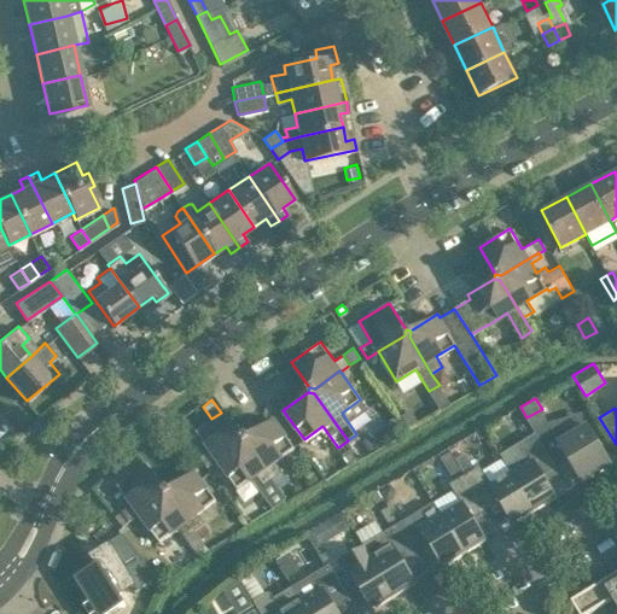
[(207,466),(216,458),(242,440),(243,434),(225,409),(221,413),(211,419),(196,430),(209,449),(199,456),(207,466)]
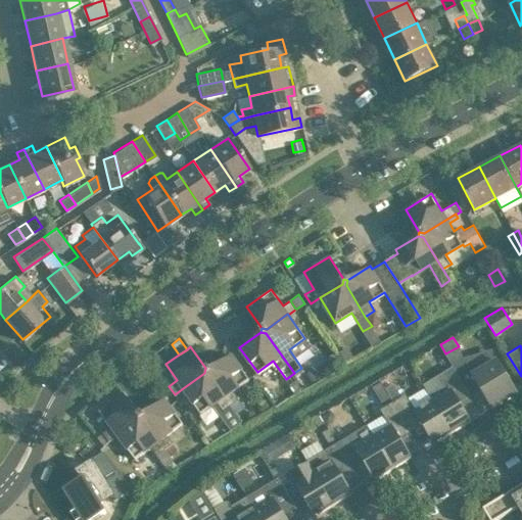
[(330,373),(336,369),(338,361),(334,351),(328,355),(326,366),(330,373)]
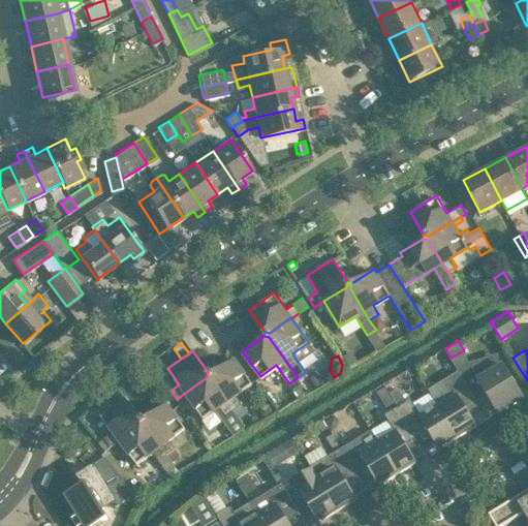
[(234,358),(212,373),(211,378),(234,408),(239,416),(245,412),(245,408),(241,403),(236,394),(251,382),(234,358)]
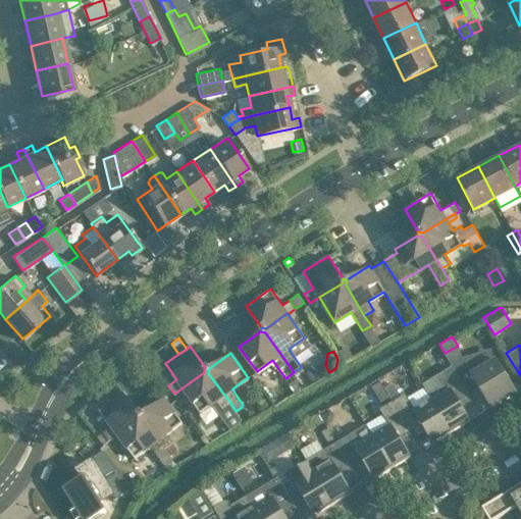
[(451,364),(453,368),(469,394),(479,387),(490,406),(515,392),(505,373),(495,358),(468,367),(460,354),(449,361),(451,364)]
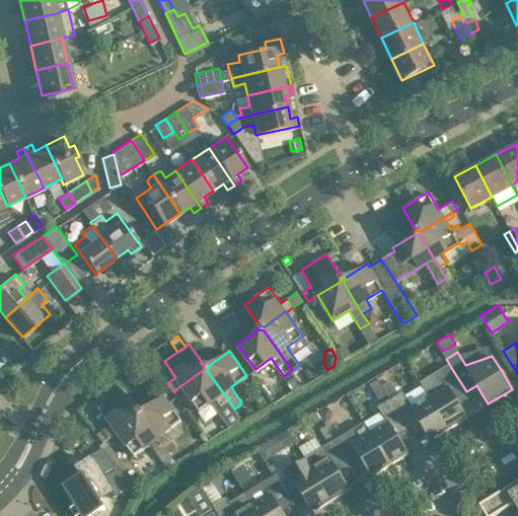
[(435,391),(428,395),(448,428),(466,417),(466,416),(465,416),(454,398),(466,391),(450,366),(448,362),(433,371),(435,391)]
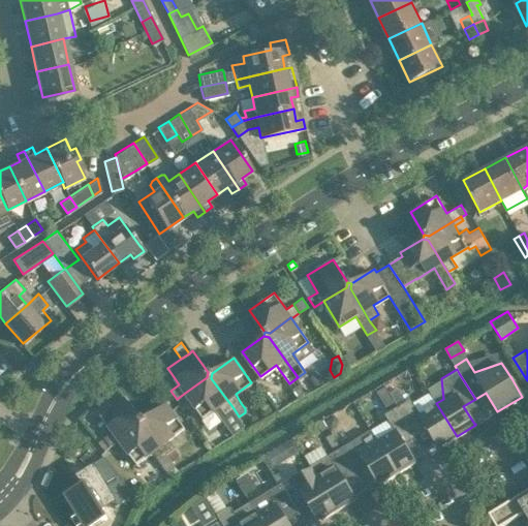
[(207,377),(185,393),(203,418),(219,406),(224,414),(234,408),(211,378),(212,373),(208,372),(207,377)]
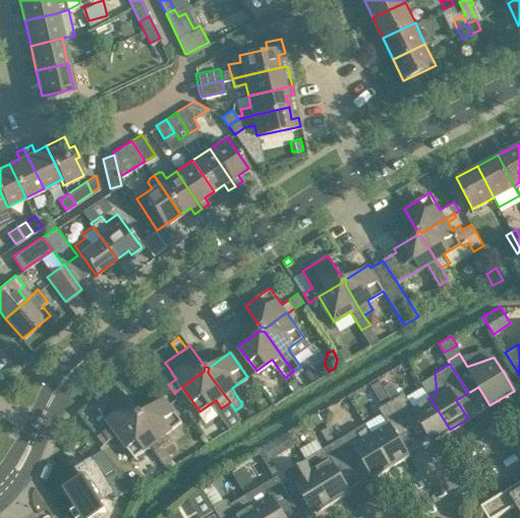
[(308,367),(302,371),(308,380),(313,376),(308,367)]
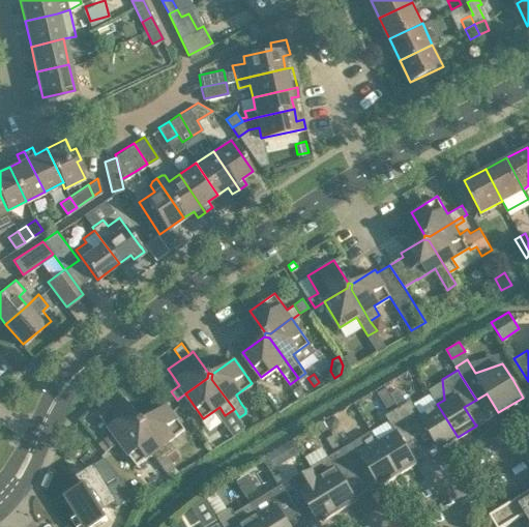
[(300,382),(292,388),(298,398),(307,391),(300,382)]
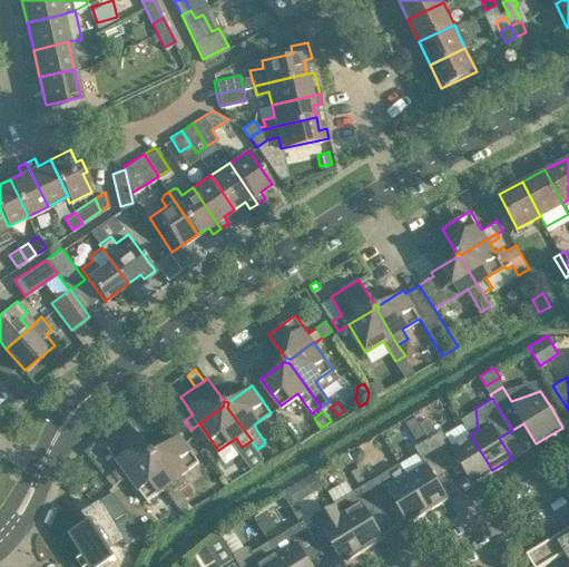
[(412,417),(405,421),(415,437),(423,432),(412,417)]
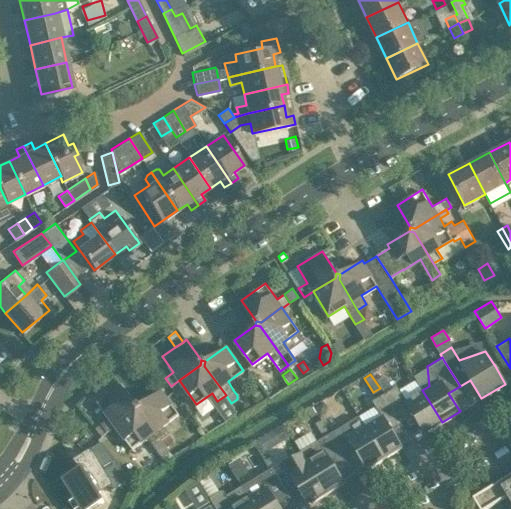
[(384,375),(376,380),(384,392),(392,387),(384,375)]
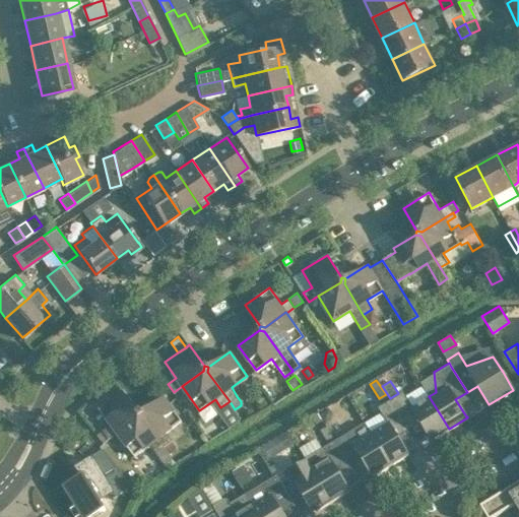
[(108,438),(116,432),(137,415),(138,410),(122,390),(99,407),(111,424),(102,431),(108,438)]
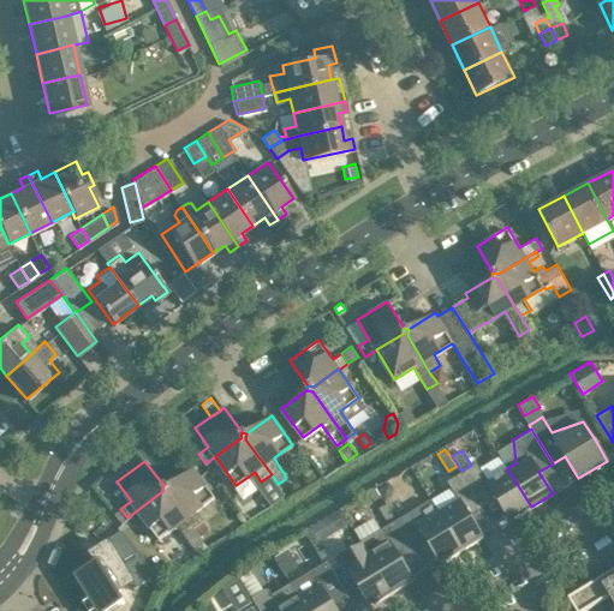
[(471,465),(462,471),(483,507),(496,498),(508,516),(512,514),(514,516),(531,507),(507,468),(488,480),(476,462),(471,465)]
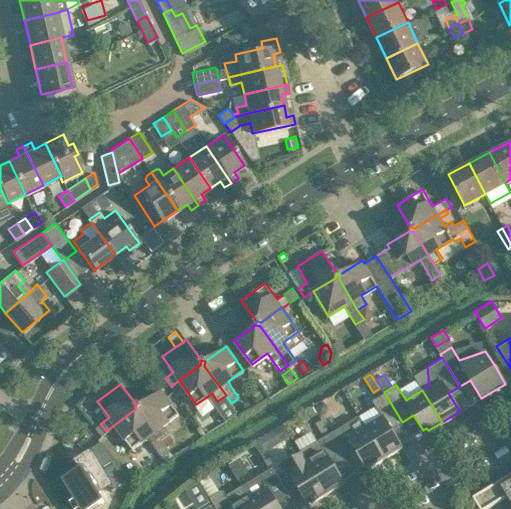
[(160,389),(140,405),(139,411),(166,447),(172,442),(173,439),(169,433),(163,425),(179,413),(160,389)]
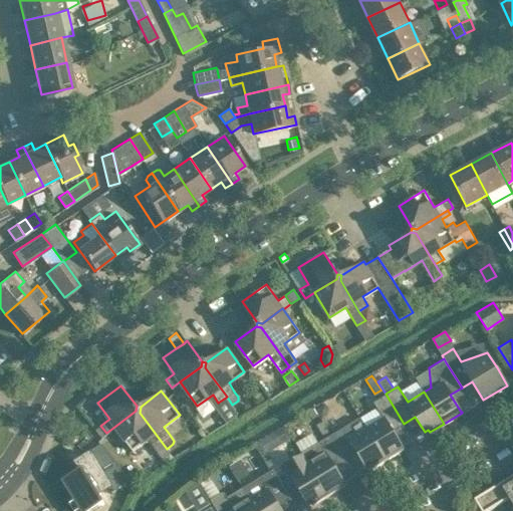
[(359,417),(365,428),(386,459),(404,448),(404,447),(403,448),(392,431),(404,424),(386,394),(377,399),(372,402),(375,407),(359,417)]
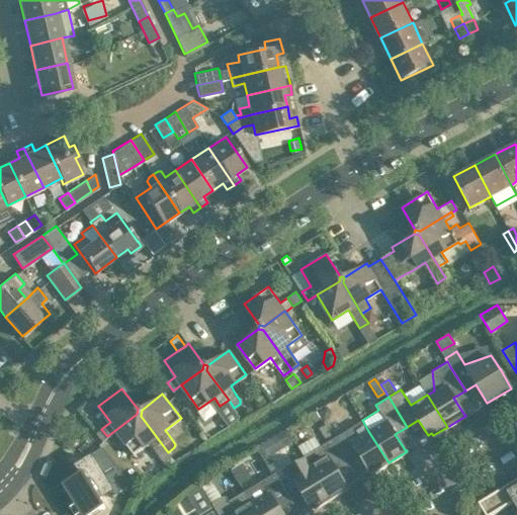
[(329,417),(331,411),(327,405),(318,411),(324,420),(329,417)]
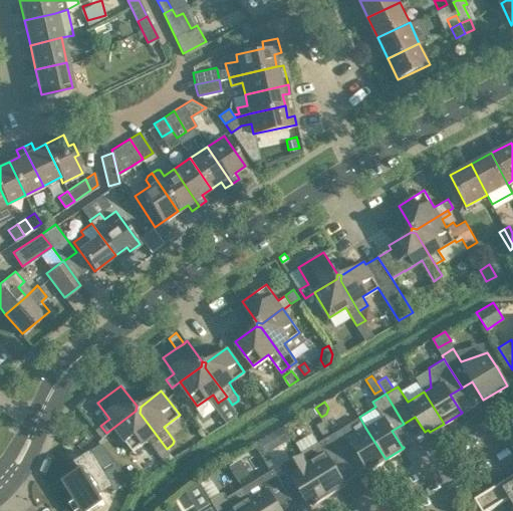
[(136,411),(114,427),(133,450),(148,438),(154,447),(165,461),(173,456),(167,449),(140,413),(141,407),(137,406),(136,411)]
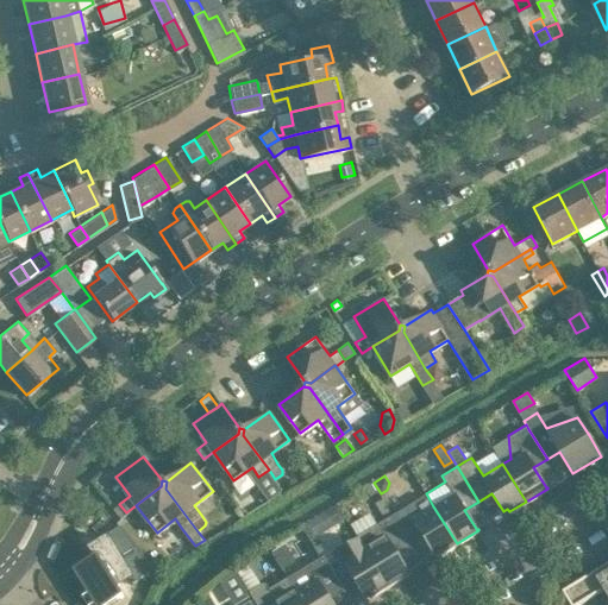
[(406,505),(392,515),(409,544),(424,535),(434,553),(438,550),(440,554),(457,543),(433,506),(426,493),(406,505)]
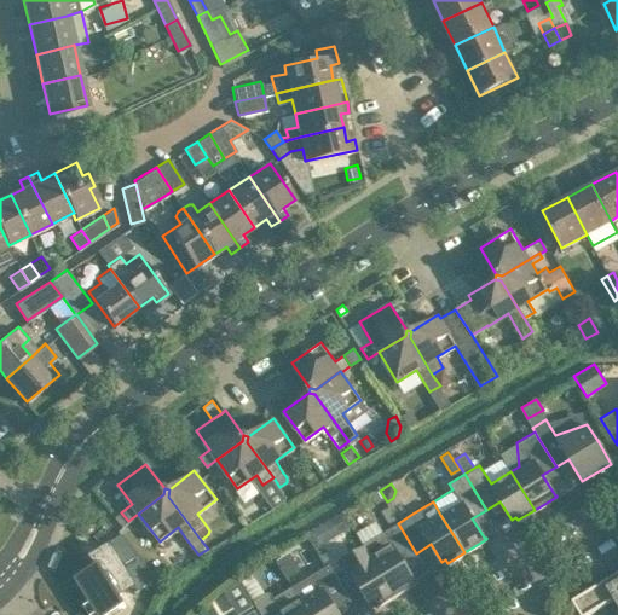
[(121,512),(115,516),(122,526),(128,521),(121,512)]
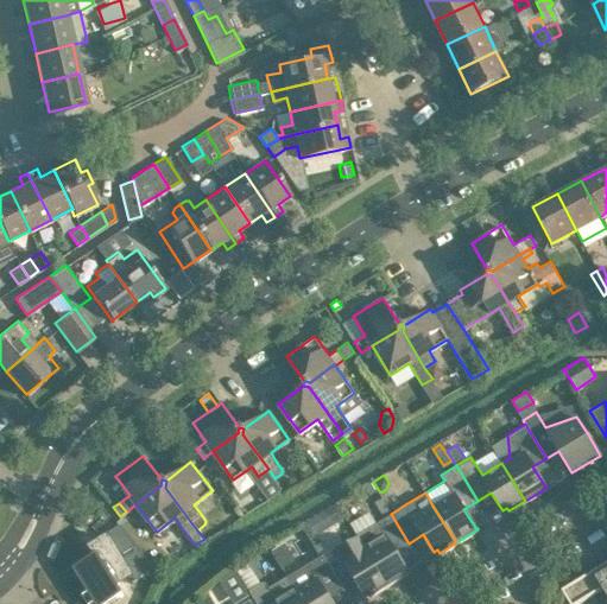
[(336,503),(322,510),(303,521),(313,536),(345,519),(336,503)]
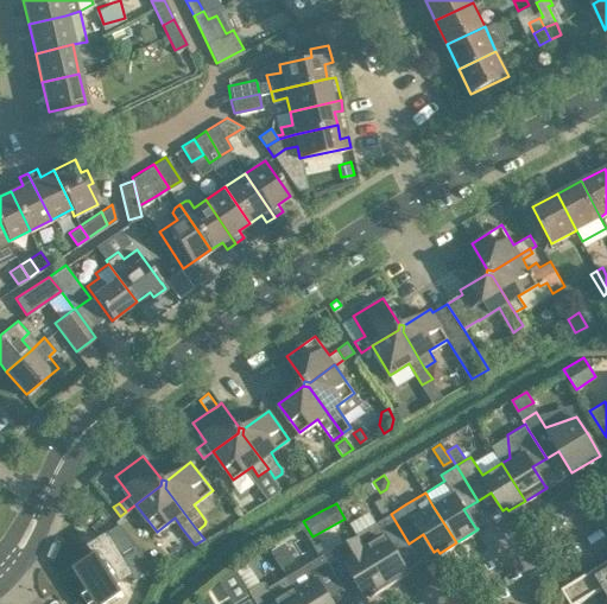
[(391,514),(356,534),(387,584),(409,571),(408,571),(394,551),(409,544),(391,514)]
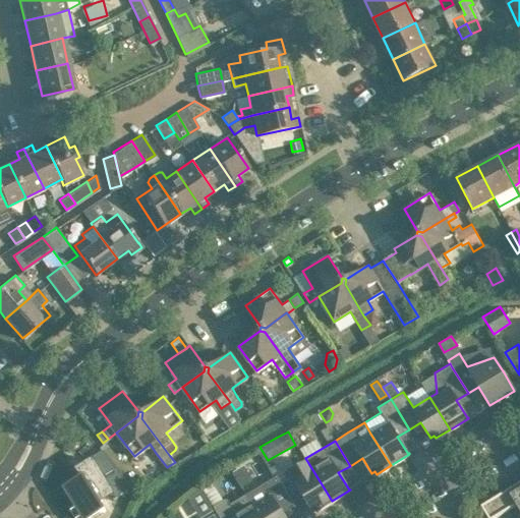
[(81,474),(64,485),(83,517),(90,517),(103,510),(105,509),(100,500),(112,493),(115,497),(133,485),(103,449),(90,456),(92,459),(77,468),(81,474)]
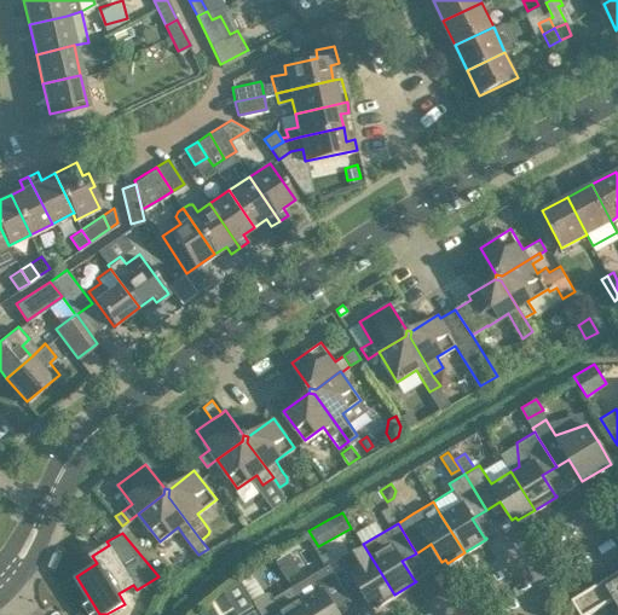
[(363,543),(327,564),(346,596),(359,587),(371,605),(375,602),(377,605),(394,595),(363,544),(363,543)]
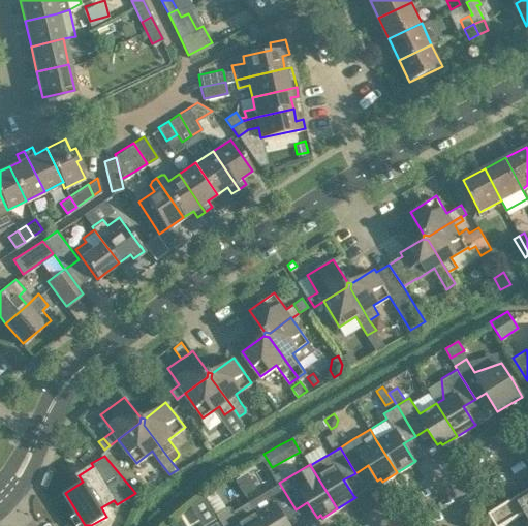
[(279,483),(249,501),(265,525),(288,525),(283,517),(296,509),(279,483)]
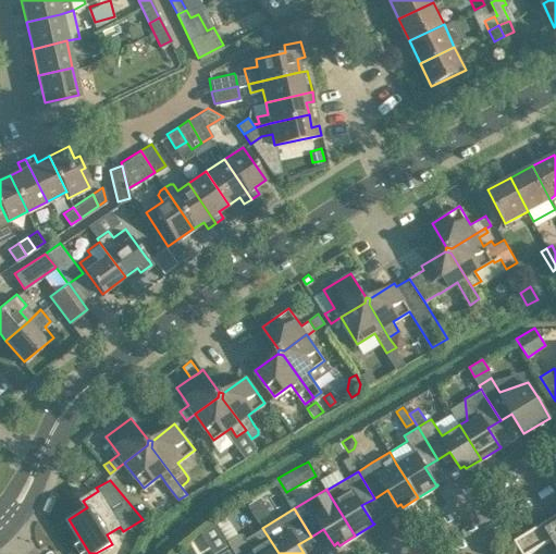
[(555,514),(514,540),(522,553),(524,553),(551,539),(555,546),(555,514)]
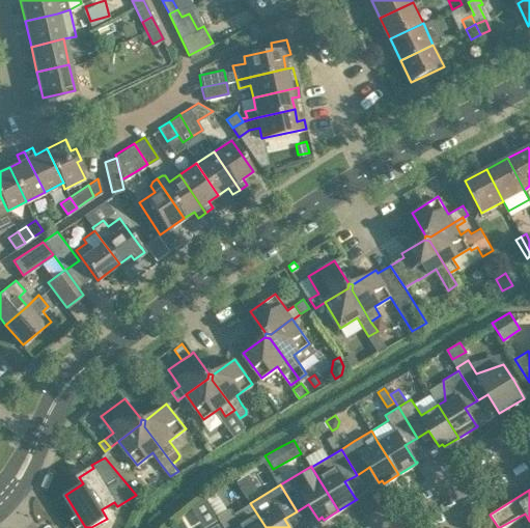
[(266,527),(250,503),(233,513),(229,507),(217,516),(205,497),(191,506),(204,527),(219,519),(224,527),(266,527)]
